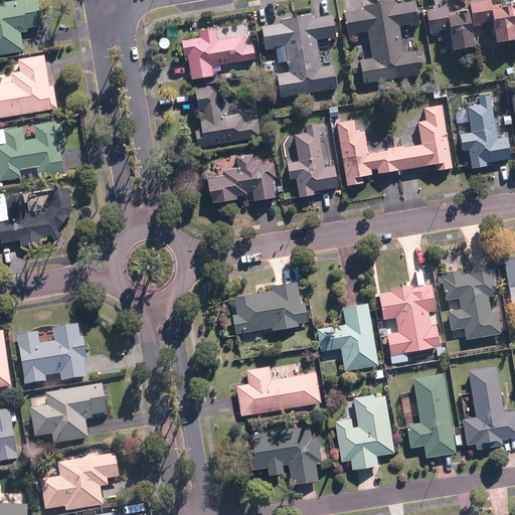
[(0,55),(24,52),(21,33),(28,32),(27,27),(42,26),(38,0),(9,0),(0,1),(0,55)]
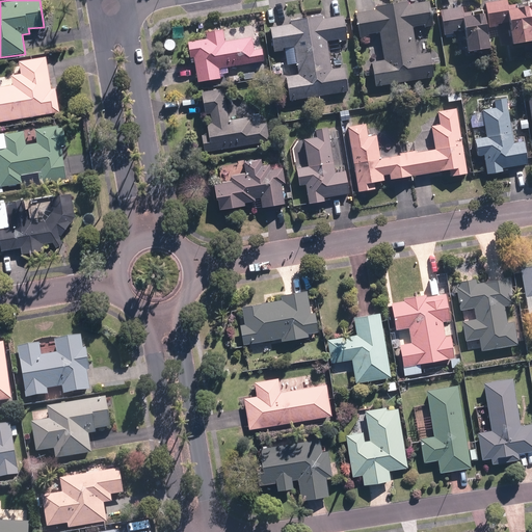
[(426,0),(410,0),(354,10),(360,36),(378,33),(383,58),(370,60),(376,88),(441,76),(436,49),(416,52),(411,25),(430,22),(426,0)]
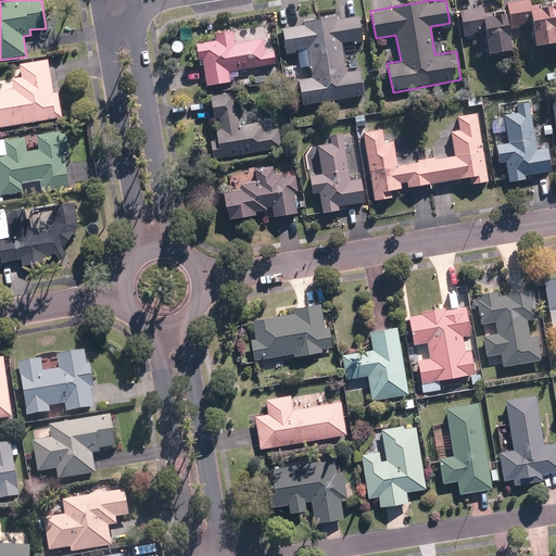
[(555,4),(532,9),(530,0),(517,0),(507,2),(512,27),(532,24),(535,46),(555,41),(555,4)]
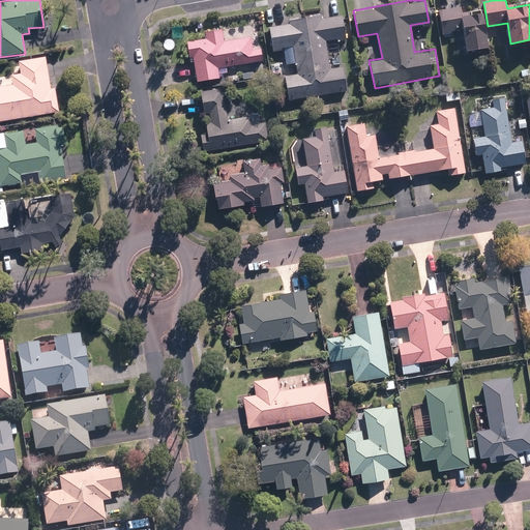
[(463,31),(466,51),(489,48),(482,13),(464,17),(462,5),(439,9),(443,34),(463,31)]
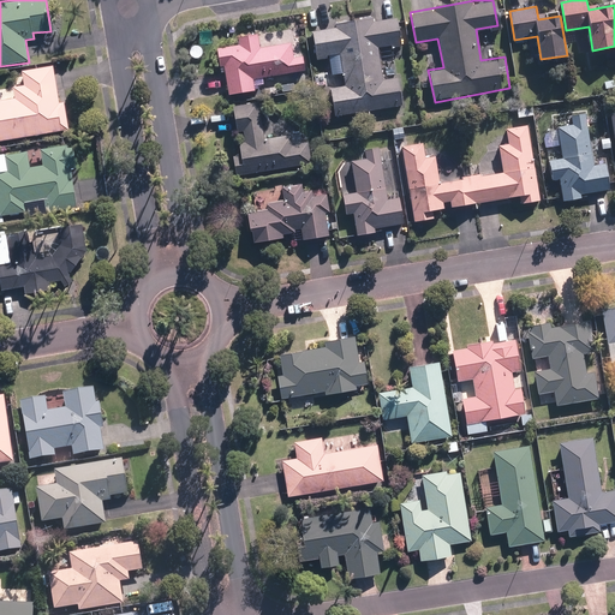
[(336,27),(312,31),(317,59),(329,58),(332,76),(344,73),(345,85),(330,88),(335,117),(402,106),(396,76),(383,78),(378,48),(402,45),(398,17),(374,21),(372,17),(335,23),(336,27)]
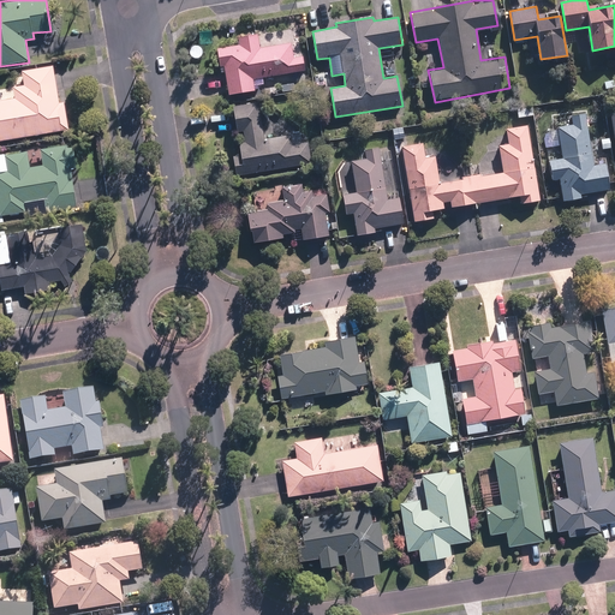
[(220,66),(225,65),(228,95),(255,91),(254,78),(304,71),(302,53),(293,54),(292,40),(260,45),(258,31),(238,34),(239,43),(225,46),(225,51),(218,52),(220,66)]
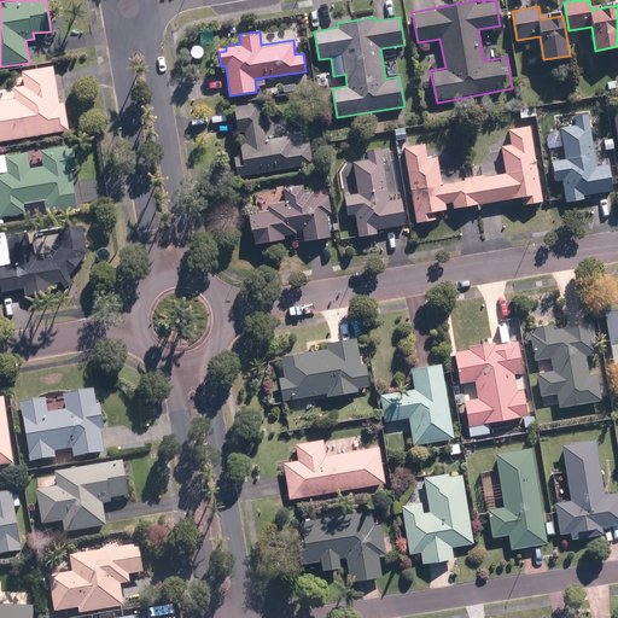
[(0,141),(70,130),(65,101),(59,103),(53,65),(7,74),(10,88),(0,89),(0,141)]
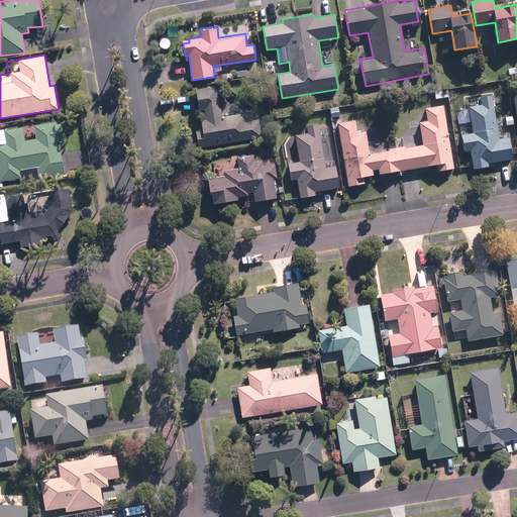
[(507,80),(497,81),(499,95),(509,93),(507,80)]
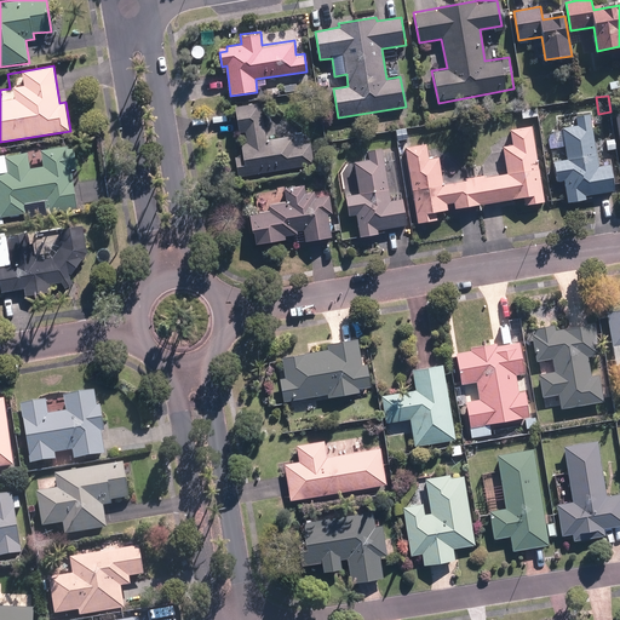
[(263,102),(234,107),(237,132),(246,131),(248,144),(240,145),(242,156),(235,156),(237,178),(316,166),(313,142),(304,143),(303,133),(268,139),(263,102)]
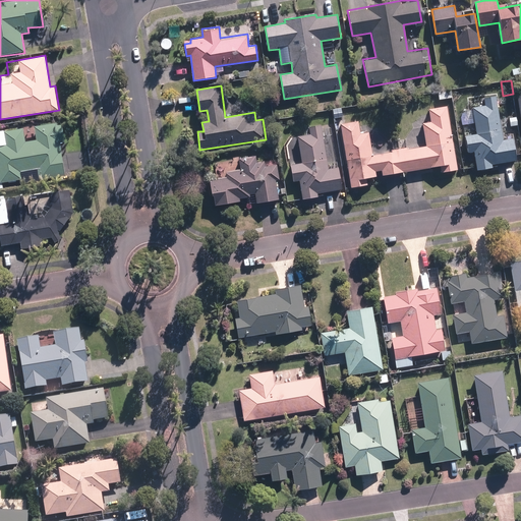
[(467,151),(474,150),(476,167),(517,160),(513,138),(504,139),(502,130),(501,130),(497,103),(472,107),(475,134),(465,135),(467,151)]
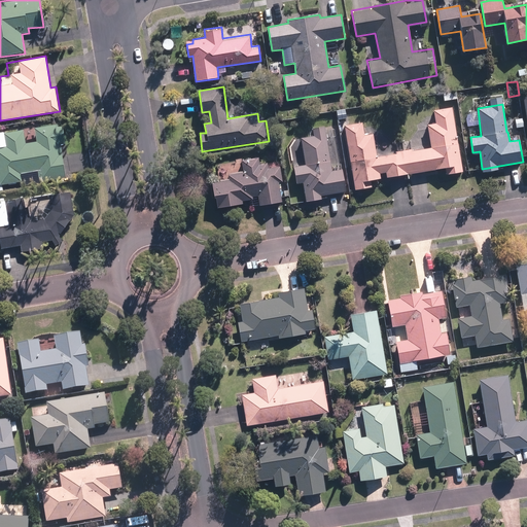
[(386,177),(408,174),(445,169),(446,173),(462,171),(453,107),(434,110),(436,121),(428,124),(431,147),(405,151),(376,155),(373,133),(364,135),(363,124),(345,127),(354,189),(372,187),(371,180),(381,179),(380,173),(385,172),(386,177)]
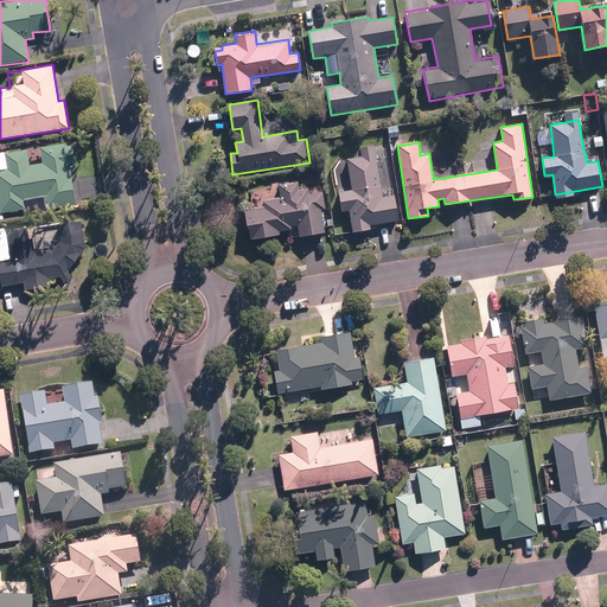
[(7,168),(0,168),(0,213),(26,210),(25,202),(44,198),(45,208),(77,203),(69,142),(40,146),(42,154),(29,155),(27,149),(5,152),(7,168)]
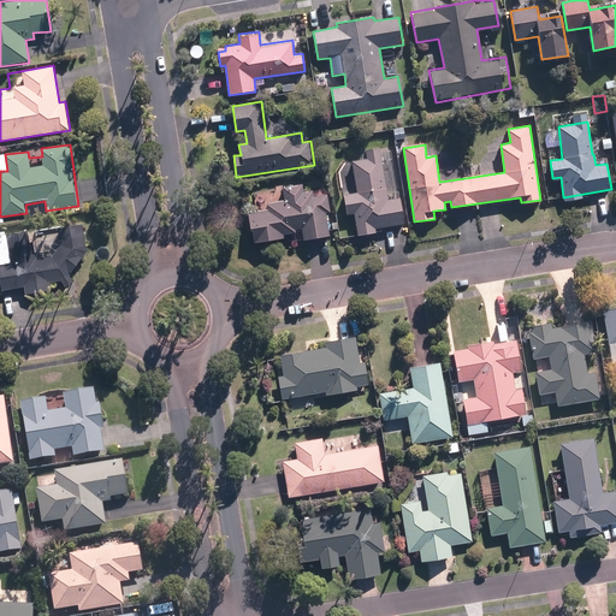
[(356,194),(344,196),(347,214),(354,213),(356,235),(377,232),(375,229),(406,225),(402,196),(388,199),(381,147),(365,148),(366,158),(351,159),(356,194)]
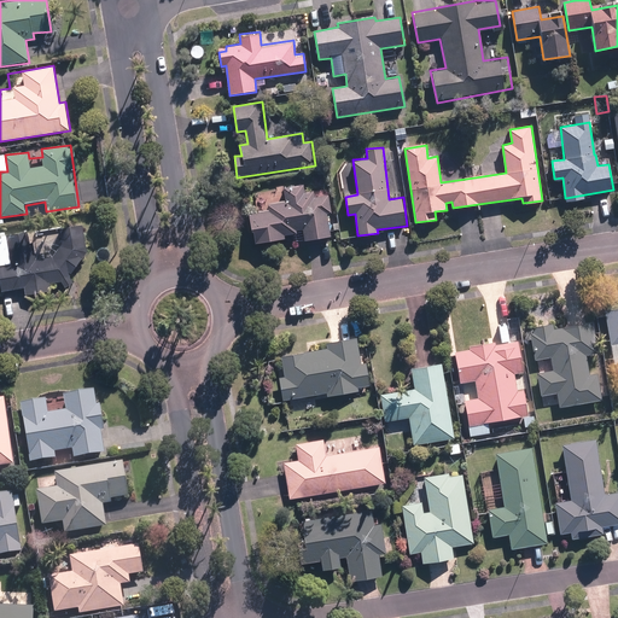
[(249,214),(252,243),(285,238),(284,234),(296,233),(296,229),(303,228),(304,239),(331,235),(331,231),(340,229),(338,214),(333,215),(330,190),(305,193),(304,184),(255,190),(258,213),(249,214)]
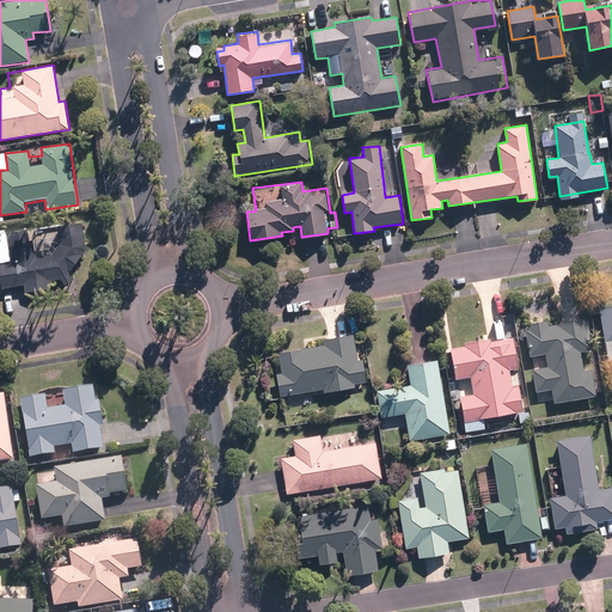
[(83,222),(31,230),(0,233),(0,279),(1,288),(24,285),(25,292),(51,288),(50,281),(62,279),(66,285),(74,279),(69,273),(87,250),(83,222)]
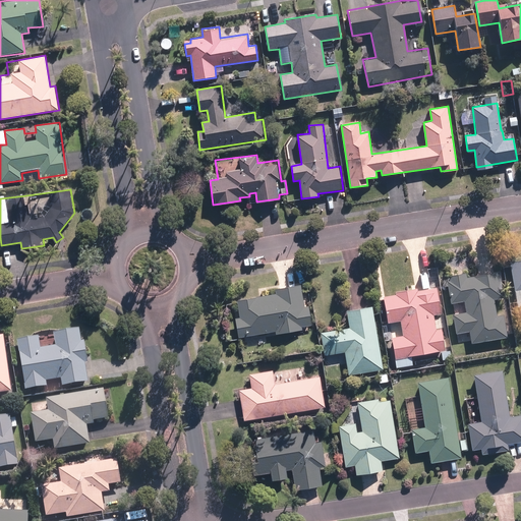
[(520,259),(511,262),(515,289),(520,288),(520,259)]
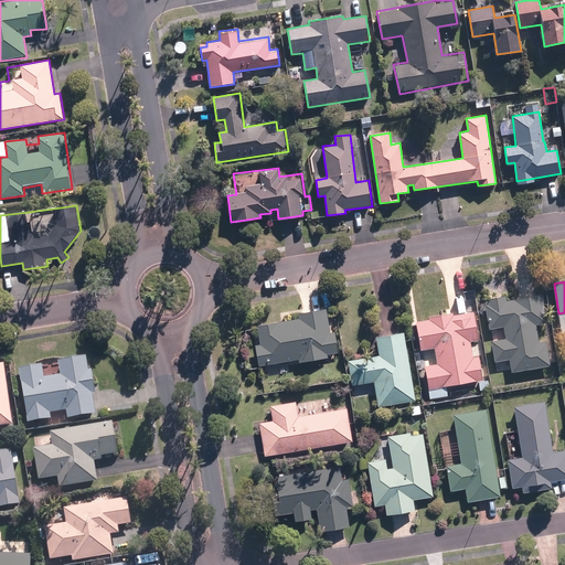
[(510,359),(512,371),(551,365),(547,342),(539,343),(537,332),(536,332),(535,323),(546,321),(542,295),(486,305),(491,330),(503,329),(504,337),(491,339),(494,361),(510,359)]
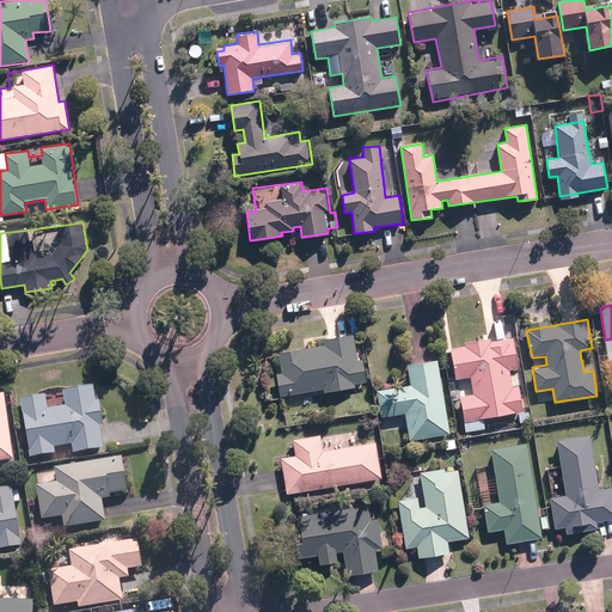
[(324,343),(277,352),(281,372),(276,373),(280,396),(323,389),(324,391),(355,385),(355,381),(367,380),(363,357),(357,359),(353,334),(323,338),(324,343)]
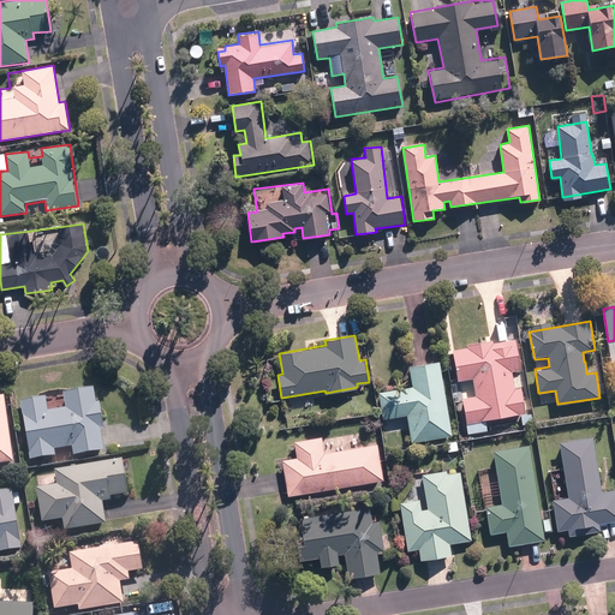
[(520,387),(515,388),(512,371),(520,370),(514,339),(452,350),(458,381),(473,378),(476,396),(463,399),(469,424),(525,413),(520,387)]
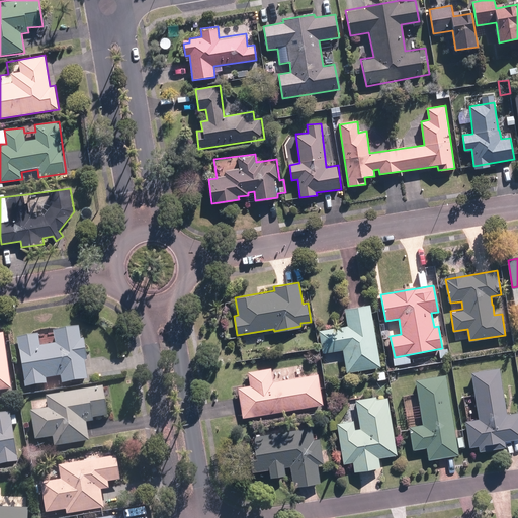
[(380,366),(370,304),(345,308),(348,326),(320,330),(323,352),(344,349),(347,372),(380,366)]
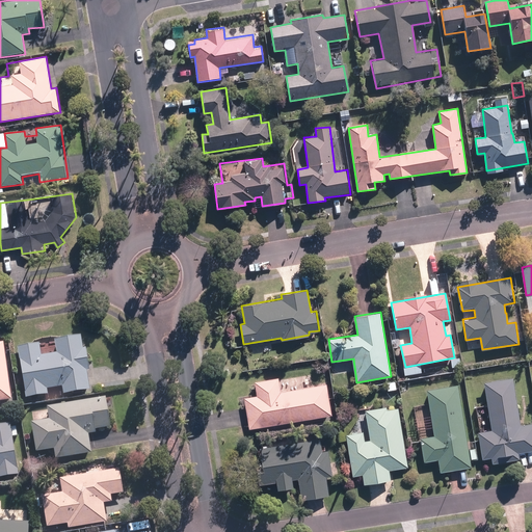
[(40,343),(18,346),(26,398),(49,394),(48,389),(62,387),(63,394),(91,390),(83,334),(55,339),(57,352),(42,354),(40,343)]
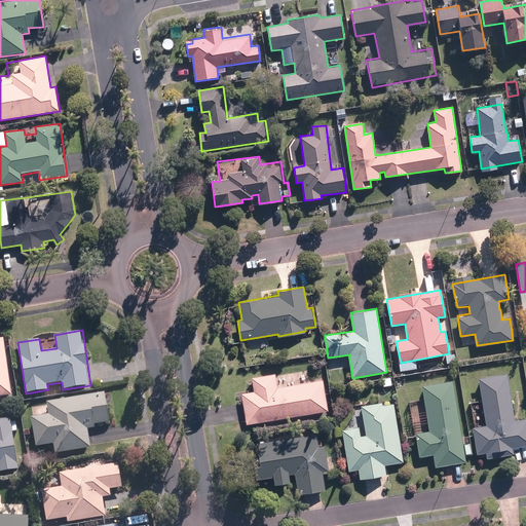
[(0,396),(13,393),(5,338),(0,339),(0,396)]
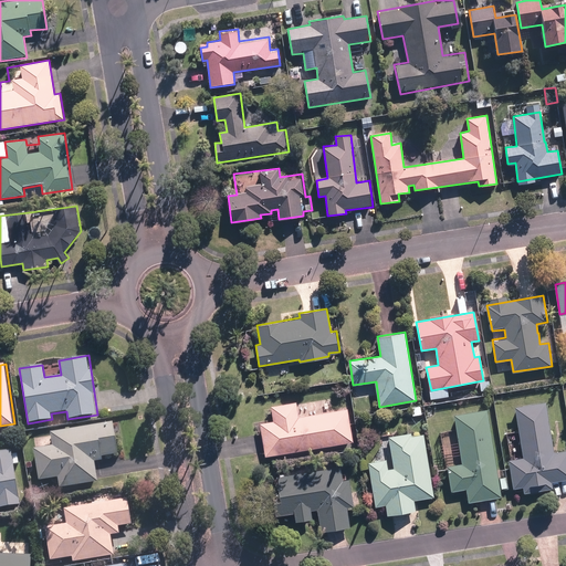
[(354,442),(348,409),(299,417),(296,401),(271,406),(273,421),(261,422),(265,456),(354,442)]
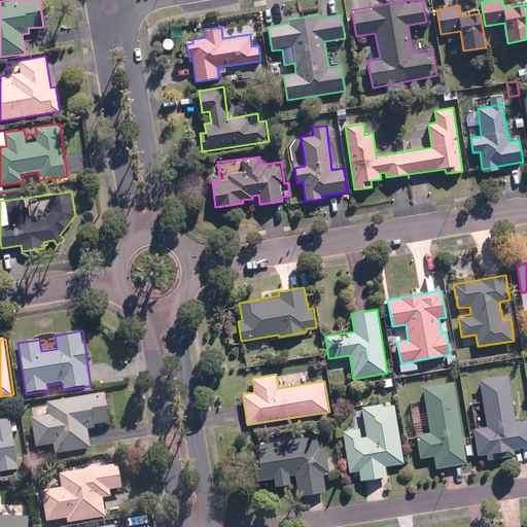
[(506,374),(478,378),(486,426),(473,428),(478,455),(486,454),(487,460),(498,458),(515,455),(514,449),(526,447),(526,419),(515,422),(506,374)]
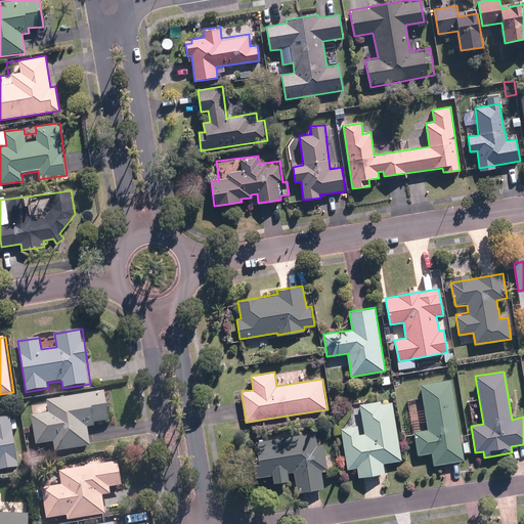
[(417,453),(432,451),(434,466),(465,461),(450,378),(420,383),(427,428),(412,431),(417,453)]
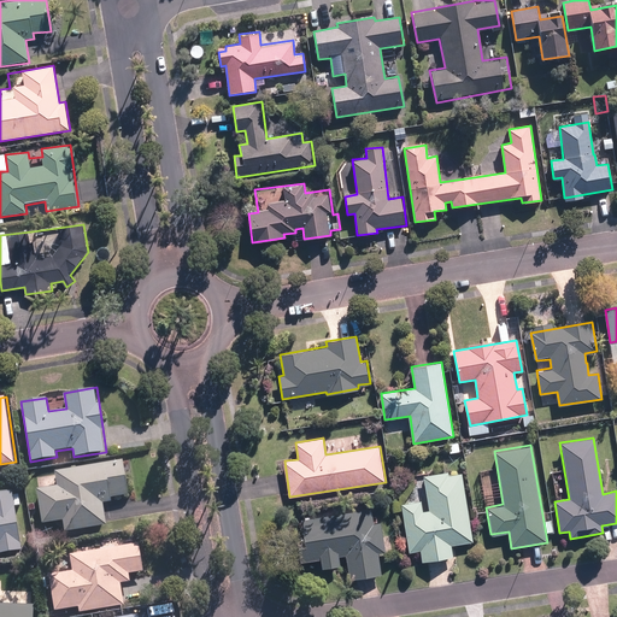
[(58,485),(36,488),(42,523),(63,519),(65,533),(107,526),(104,504),(111,503),(110,498),(128,495),(123,460),(56,471),(58,485)]
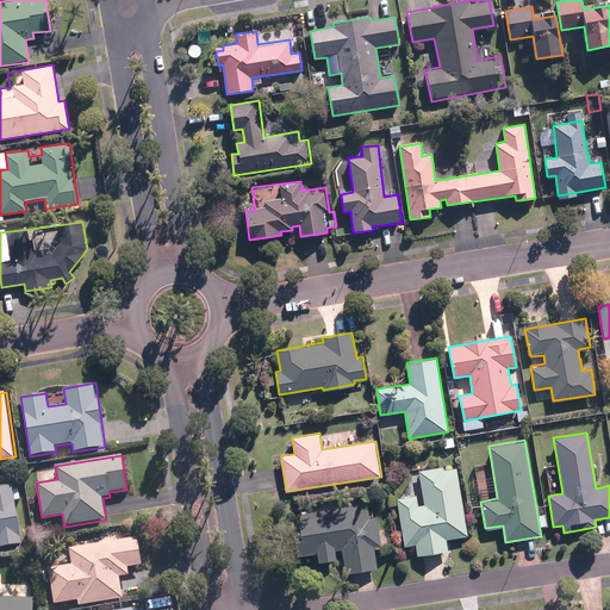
[(417,555),(448,551),(446,539),(466,535),(455,468),(443,471),(442,466),(417,470),(423,503),(417,504),(416,495),(397,497),(404,547),(415,545),(417,555)]
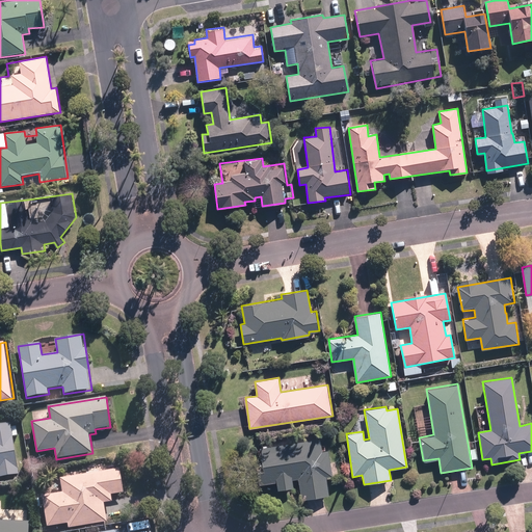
[(0,477),(20,474),(14,436),(19,435),(17,422),(0,424),(0,477)]
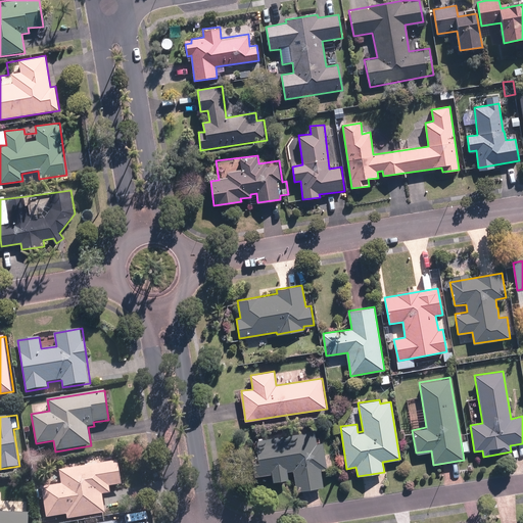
[(315,430),(253,440),(255,453),(247,454),(251,477),(272,474),(273,482),(288,479),(287,471),(293,470),(296,490),(323,486),(320,468),(326,468),(322,442),(317,443),(315,430)]
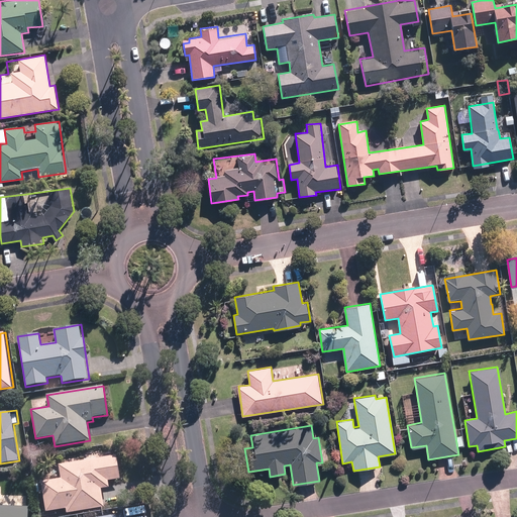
[(61,481),(42,484),(46,511),(66,508),(67,514),(104,507),(100,489),(109,488),(107,481),(120,479),(116,451),(58,461),(61,481)]
